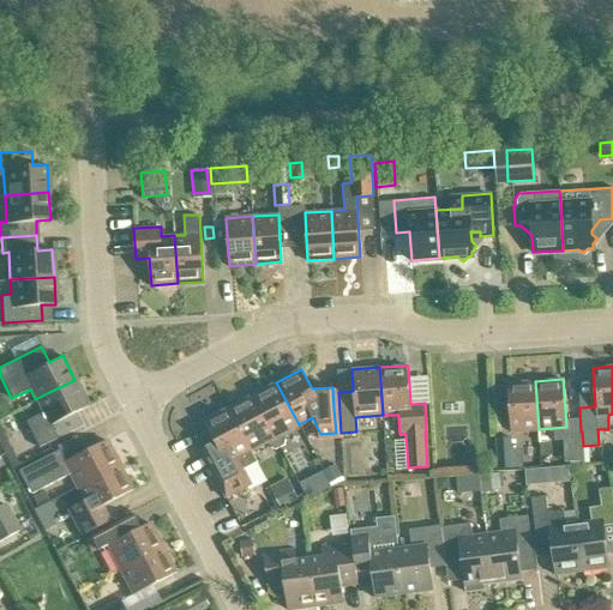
[(86,405),(74,380),(49,392),(35,399),(41,412),(24,421),(37,446),(80,424),(73,411),(86,405)]
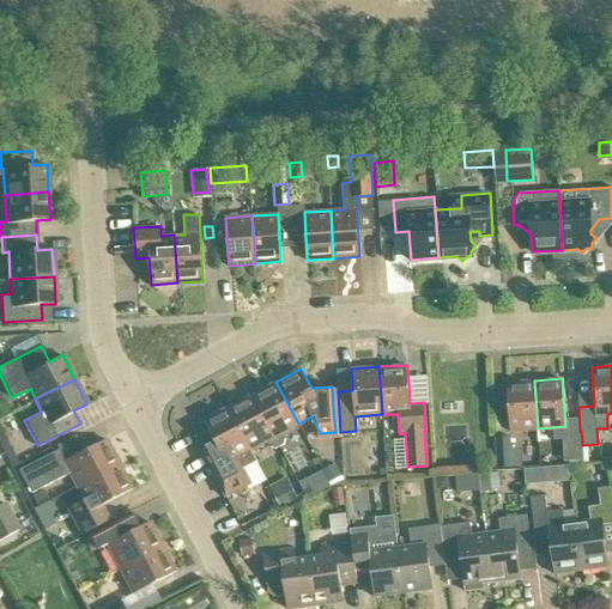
[(509,430),(538,428),(534,381),(506,382),(509,430)]
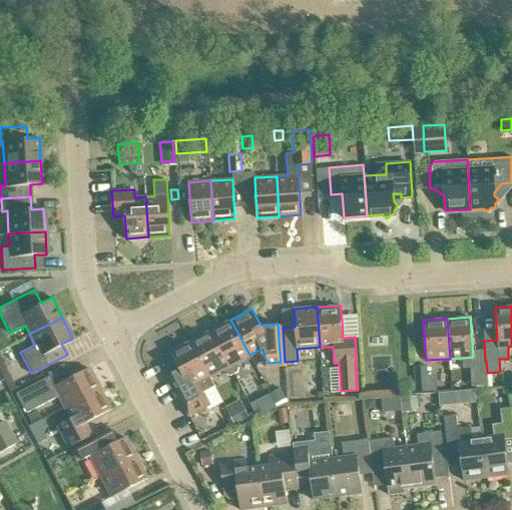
[(230,320),(210,330),(233,373),(236,371),(237,367),(235,362),(249,355),(230,320)]
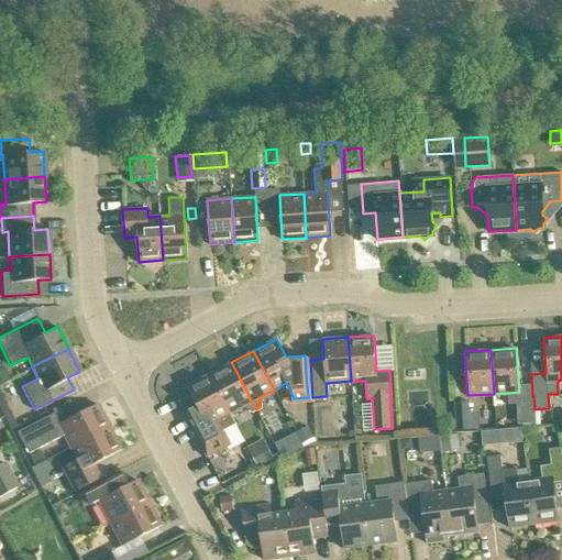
[(231,362),(209,374),(230,413),(245,405),(248,409),(252,412),(256,409),(231,362)]
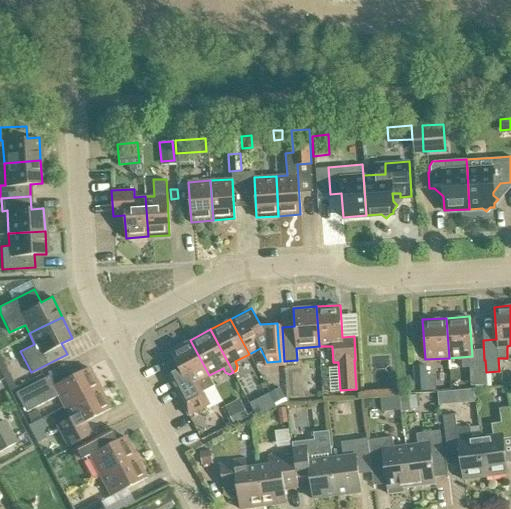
[(209,403),(207,400),(218,395),(208,376),(209,375),(190,340),(169,351),(185,380),(173,386),(188,414),(209,403)]
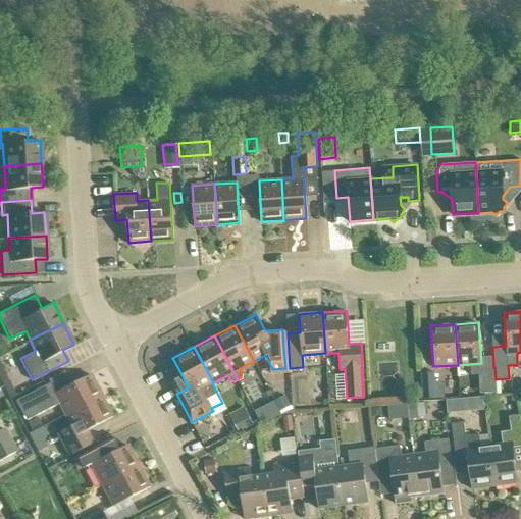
[(496,391),(496,379),(495,367),(493,367),(478,368),(479,392),(496,391)]
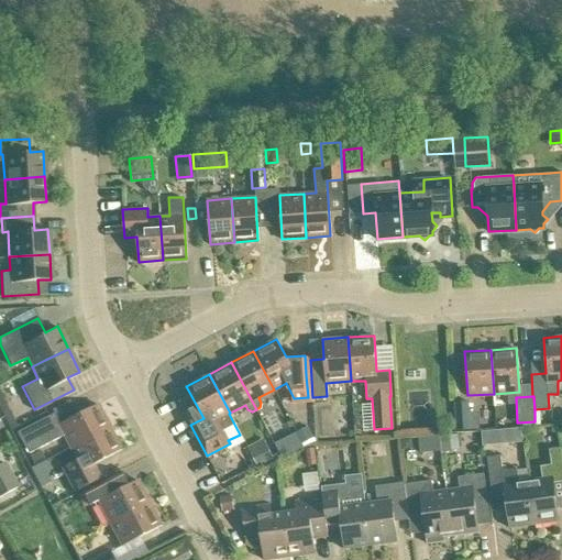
[(454,401),(456,431),(478,429),(477,412),(469,412),(467,399),(454,401)]
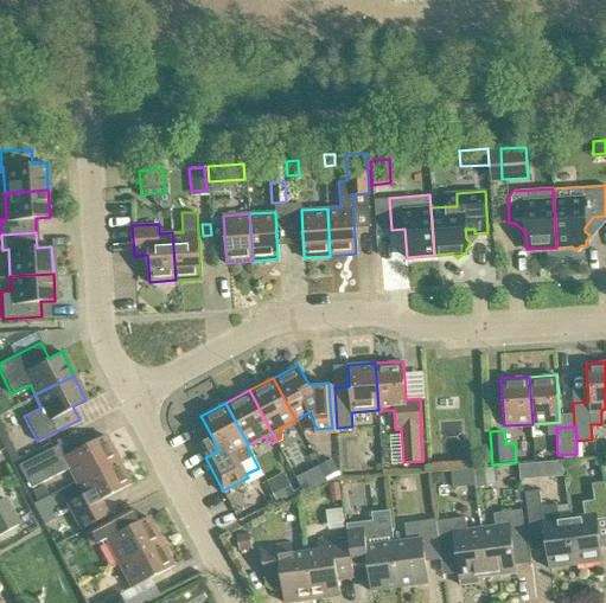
[(67,467),(74,481),(116,459),(103,434),(61,456),(56,446),(17,466),(29,488),(67,467)]
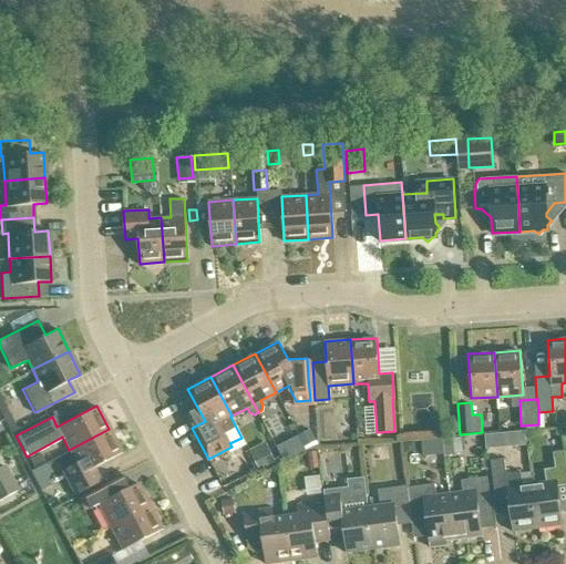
[(300,433),(307,445),(317,440),(315,424),(300,433)]
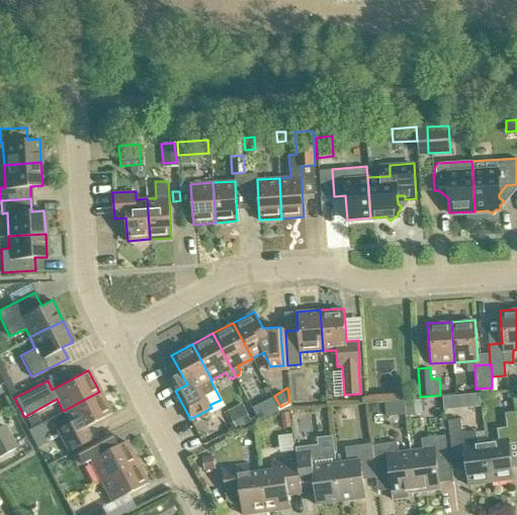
[(63,411),(69,422),(56,429),(68,451),(90,439),(84,426),(110,413),(99,392),(63,411)]
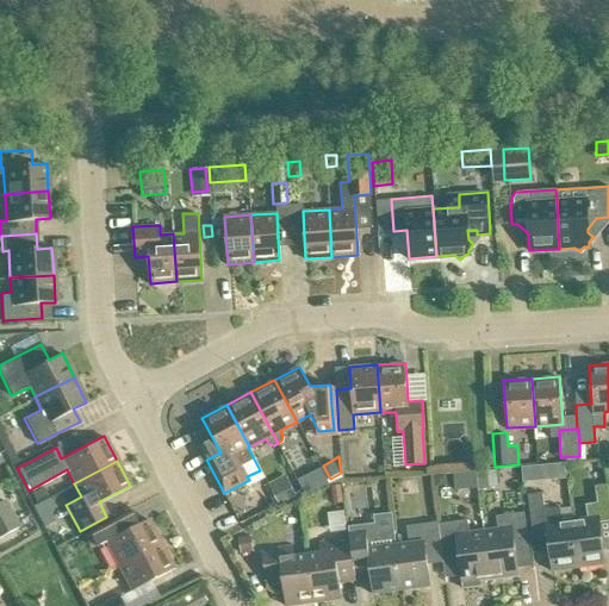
[(535,463),(521,464),(522,480),(536,479),(535,463)]
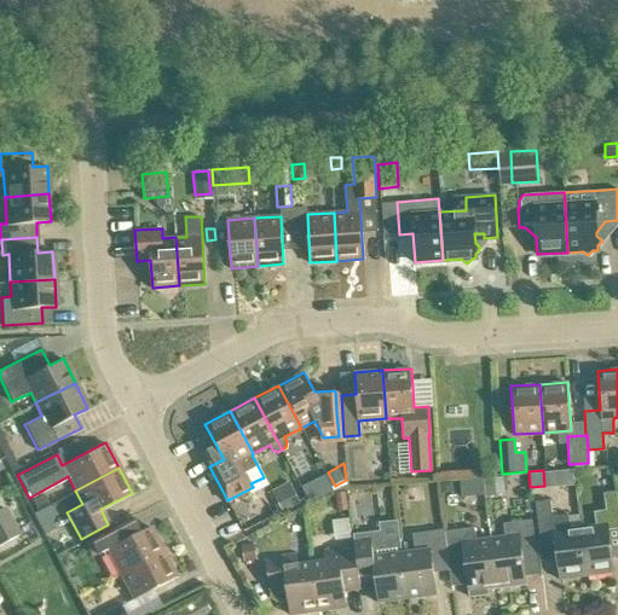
[(324,475),(313,481),(322,498),(333,491),(324,475)]
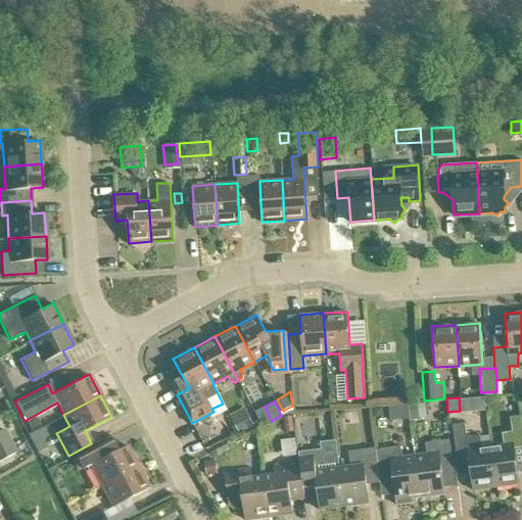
[(410,404),(412,418),(426,416),(425,402),(410,404)]
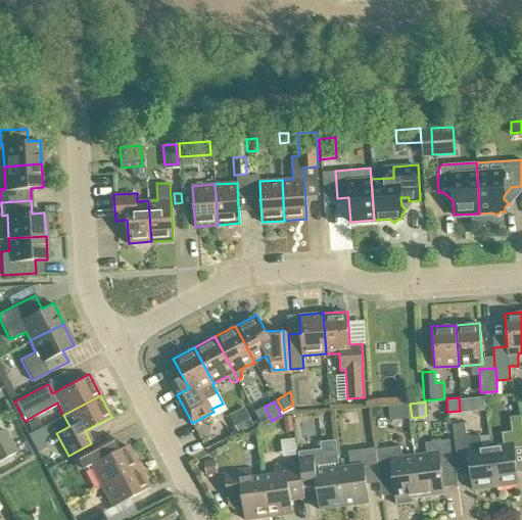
[(392,417),(407,416),(406,404),(391,405),(392,417)]
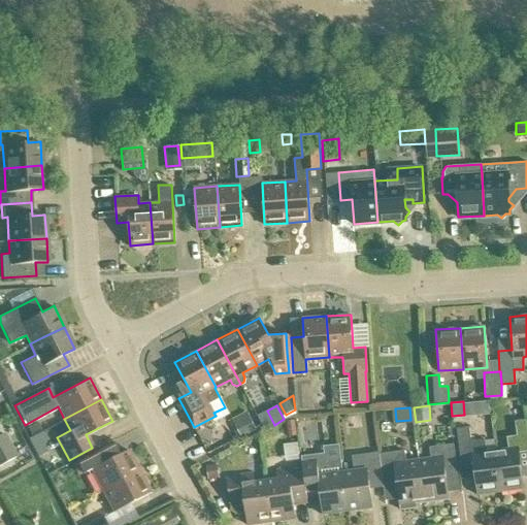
[(231,417),(240,436),(256,428),(246,409),(231,417)]
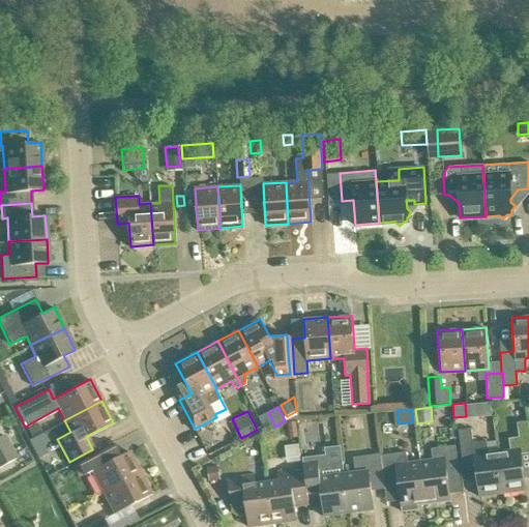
[(516,421),(518,435),(507,437),(509,450),(497,451),(502,493),(525,490),(521,455),(528,452),(528,425),(528,419),(516,421)]
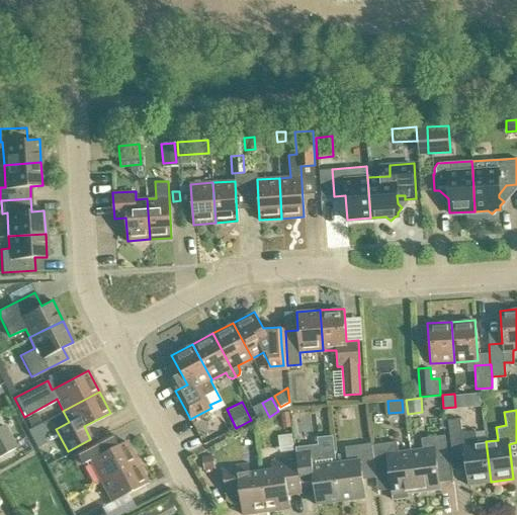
[(287,411),(280,412),(282,427),(289,426),(287,411)]
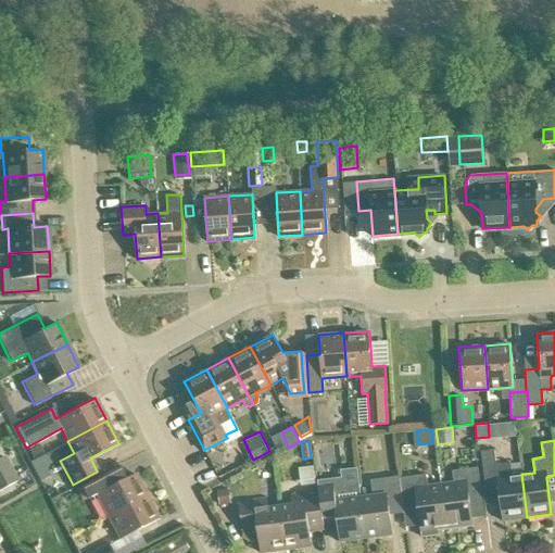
[(38,444),(28,450),(32,457),(42,452),(38,444)]
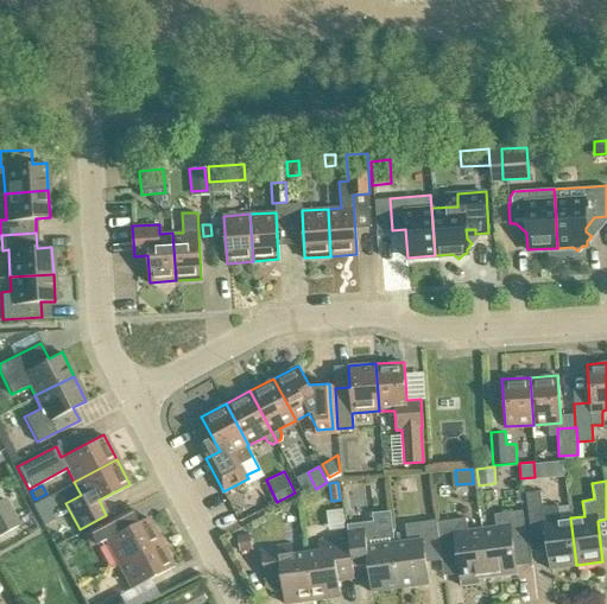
[(570,517),(558,519),(556,504),(542,506),(539,490),(525,493),(530,529),(544,528),(549,568),(576,565),(570,517)]
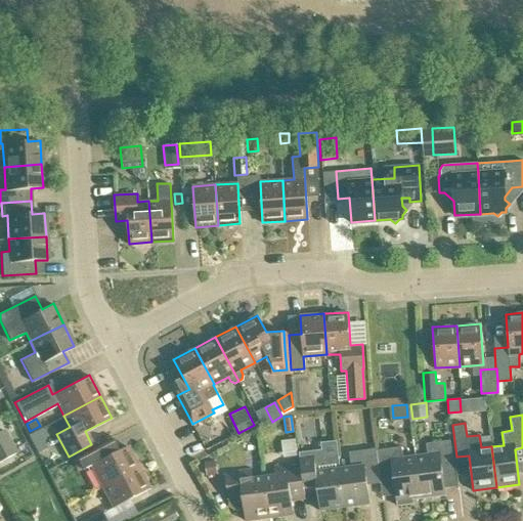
[(0,461),(15,452),(2,429),(0,430),(0,461)]
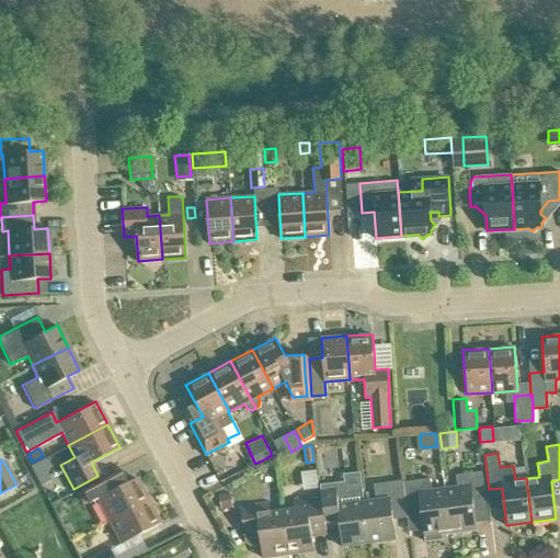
[(457,487),(444,488),(450,532),(476,528),(472,502),(486,500),(481,470),(456,475),(457,487)]
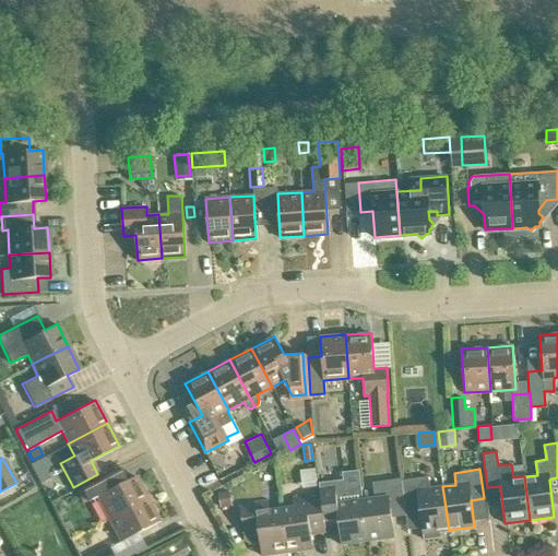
[(95,496),(107,519),(146,498),(134,475),(118,484),(109,470),(80,485),(87,500),(95,496)]
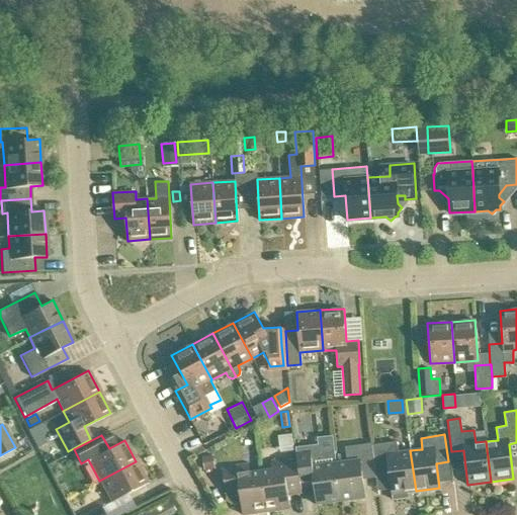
[(406,498),(406,492),(416,491),(410,450),(398,452),(397,441),(371,444),(374,471),(389,469),(392,494),(393,499),(406,498)]
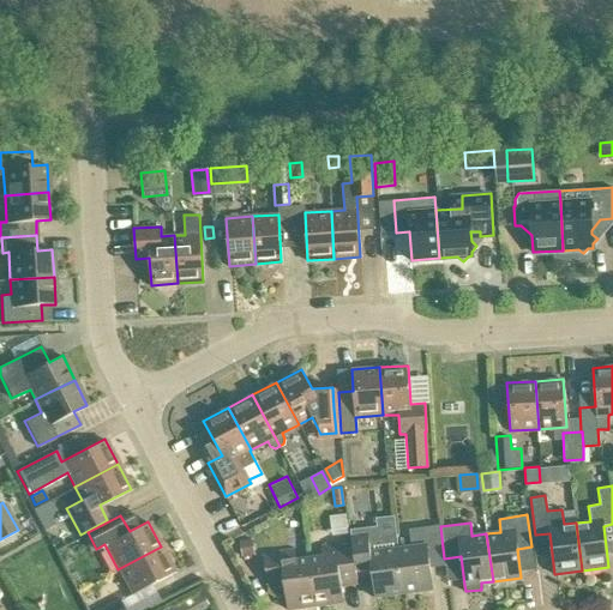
[(445,565),(444,559),(440,526),(440,524),(408,529),(410,545),(398,548),(403,593),(432,590),(428,567),(445,565)]
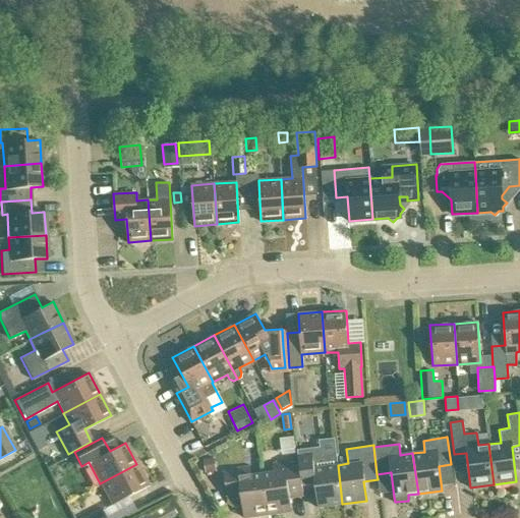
[(297,455),(298,459),(302,484),(302,491),(316,488),(319,507),(342,504),(338,465),(336,450),(297,455)]
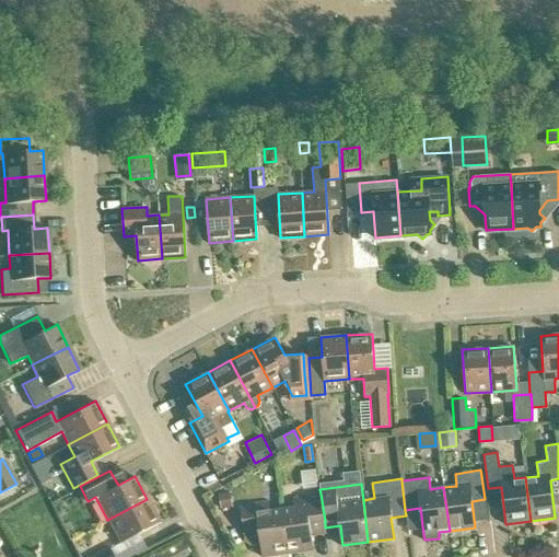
[(230,491),(219,494),(221,508),(232,506),(230,491)]
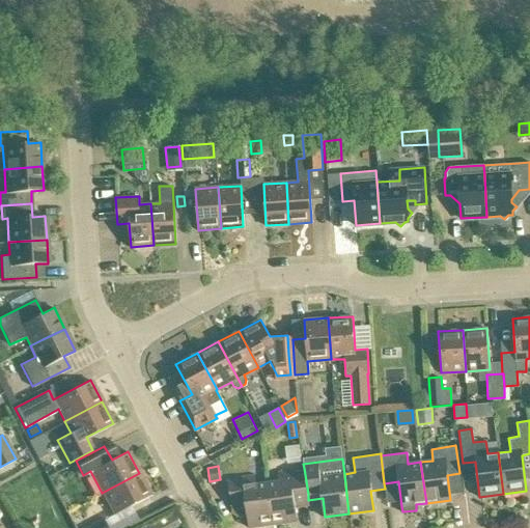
[(278,481),(267,482),(272,524),(297,521),(294,496),(308,494),(304,468),(277,471),(278,481)]
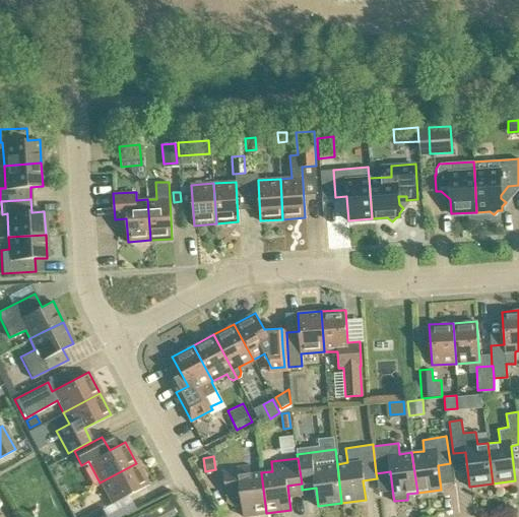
[(136,463),(100,482),(111,503),(147,485),(136,463)]
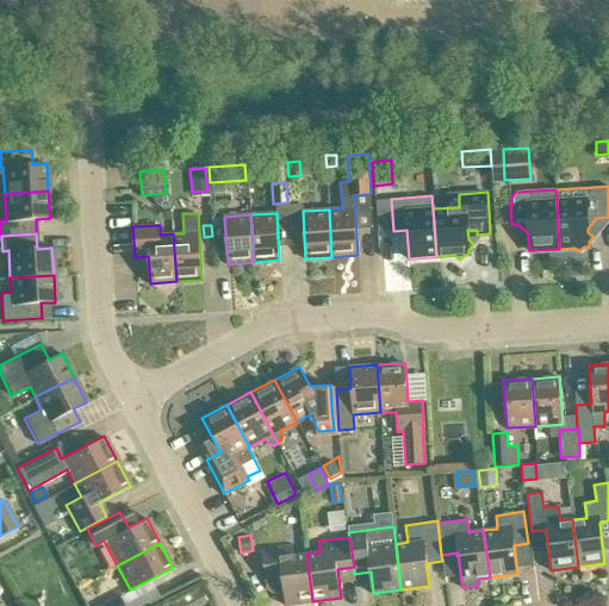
[(285,605),(312,601),(306,554),(293,556),(291,544),(261,549),(265,579),(281,576),(285,605)]
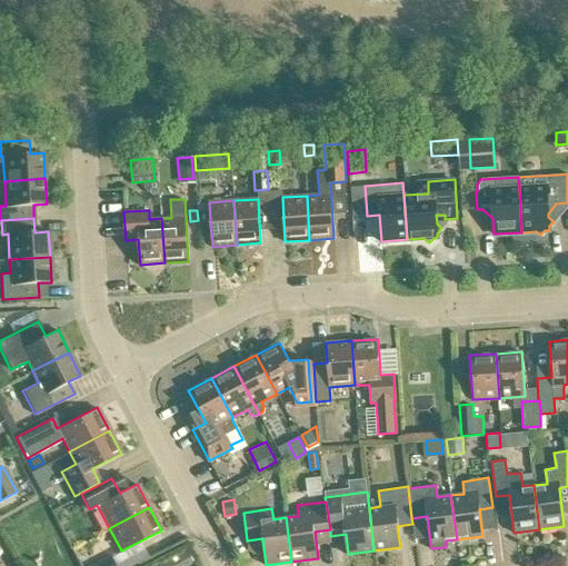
[(159,565),(189,565),(195,564),(188,547),(157,559),(159,565)]
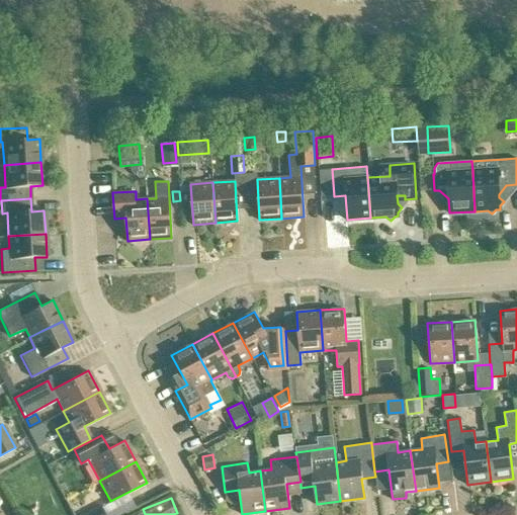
[(103,514),(98,505),(80,514),(77,507),(70,511),(72,514),(103,514)]
